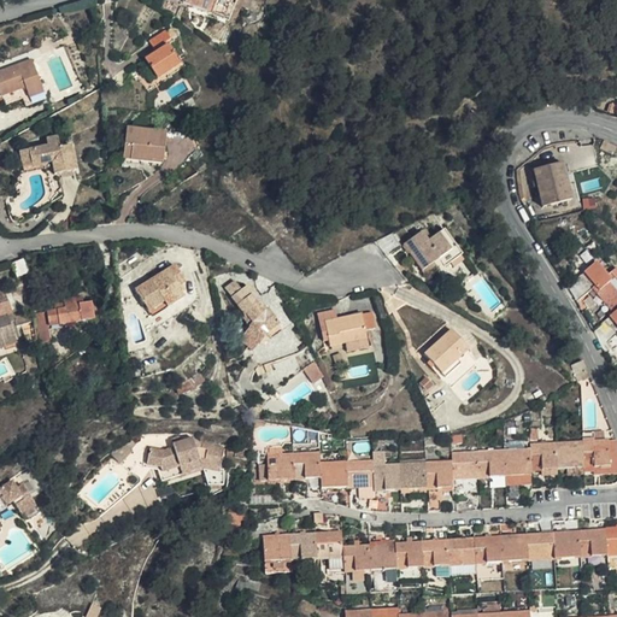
[(150,37),(154,45),(164,39),(175,30),(170,23),(150,37)]
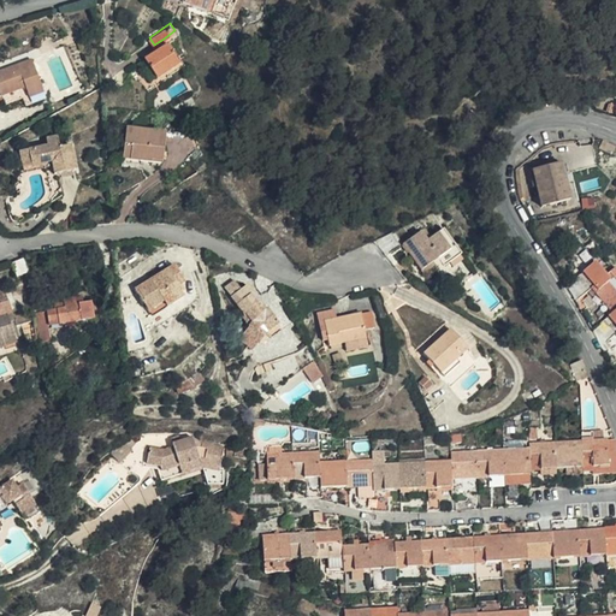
[(164,39),(154,45),(157,51),(167,43),(164,39)]
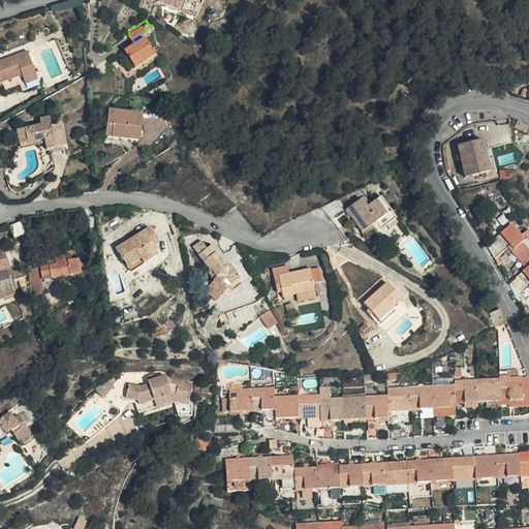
[(144,37),(134,43),(125,50),(136,65),(154,53),(144,37)]
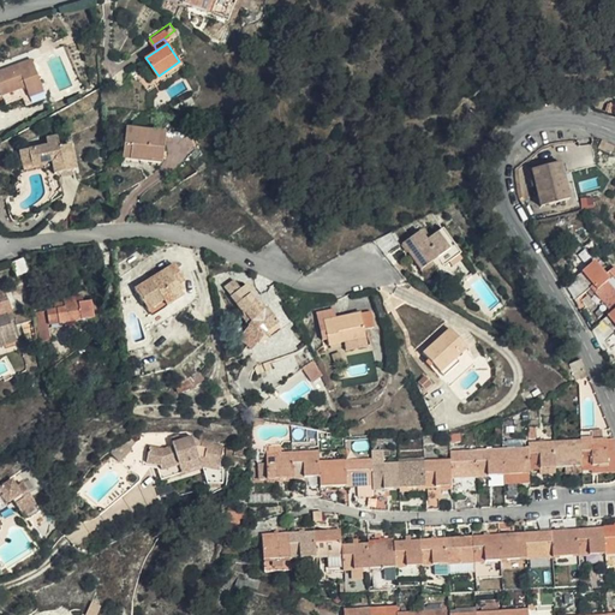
[(37,85),(52,81),(40,47),(0,59),(0,60),(9,83),(34,76),(37,85)]
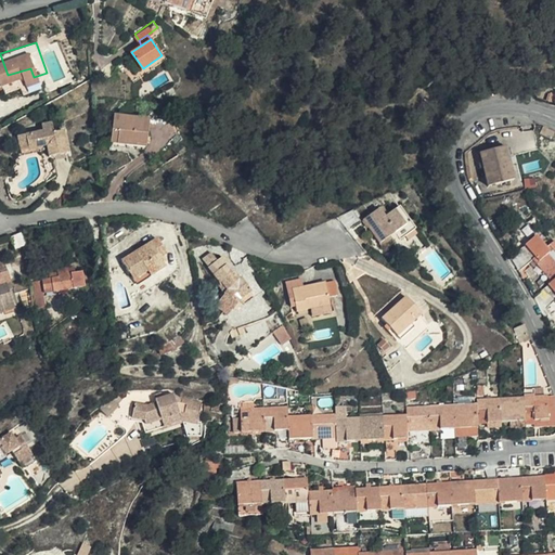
[(124,131),(151,136),(155,107),(121,102),(120,113),(126,114),(124,131)]
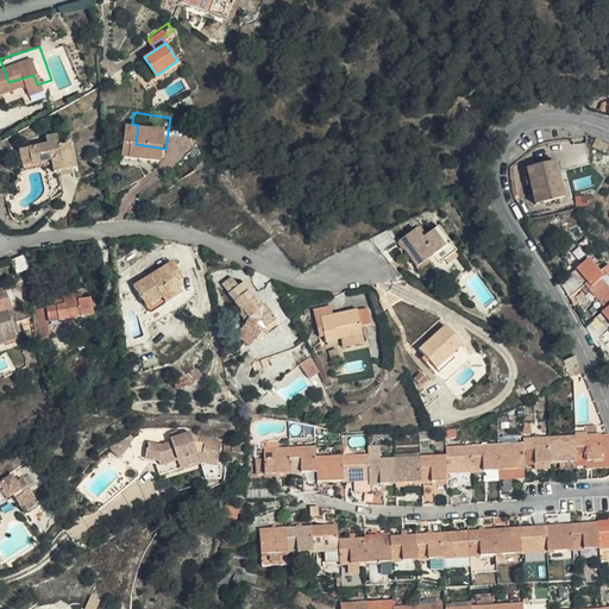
[(18,138),(19,154),(57,150),(57,156),(58,162),(79,158),(75,132),(64,133),(63,124),(51,125),(52,133),(18,138)]
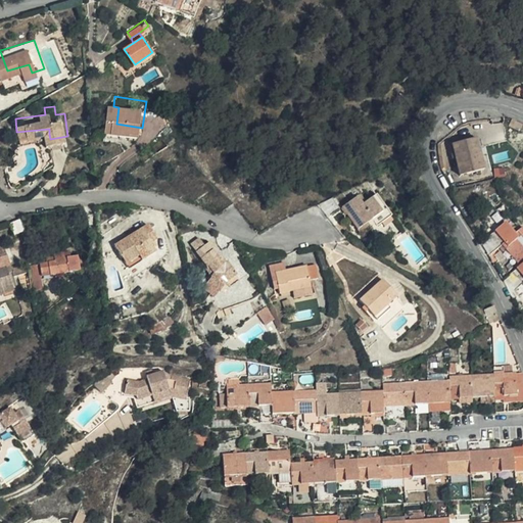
[(521,123),(510,119),(508,126),(518,130),(521,123)]
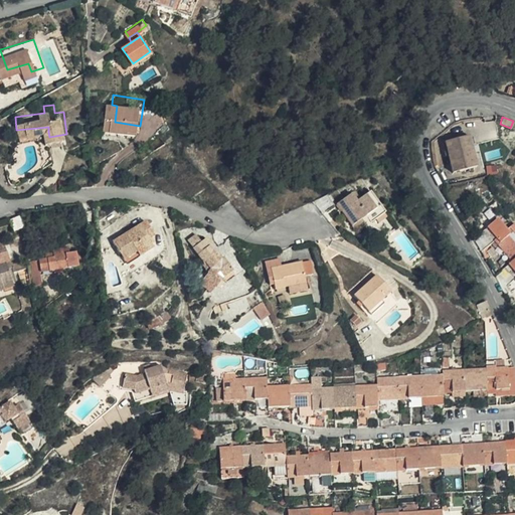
[(48,127),(16,130),(17,136),(48,132),(48,127)]
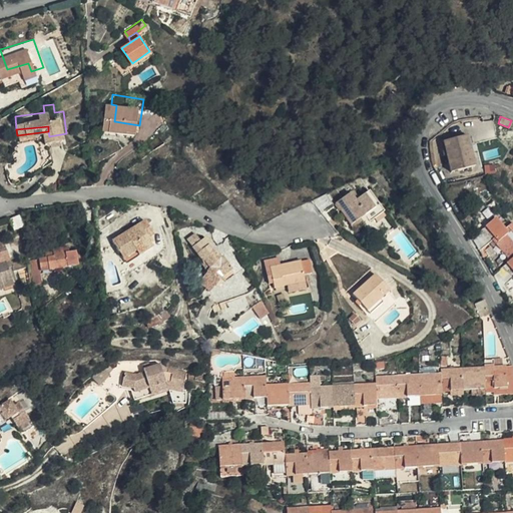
[(452,171),(475,165),(467,135),(444,141),(452,171)]
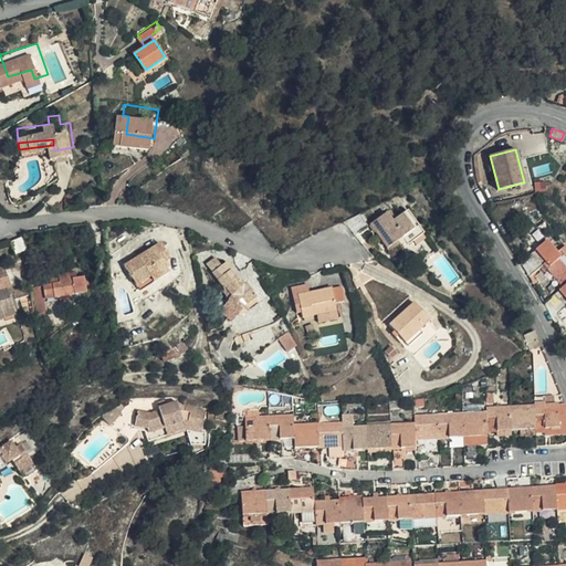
[(420,202),(406,211),(401,213),(397,207),(381,217),(387,227),(395,221),(399,229),(391,234),(397,243),(408,238),(416,233),(418,239),(436,229),(420,202)]
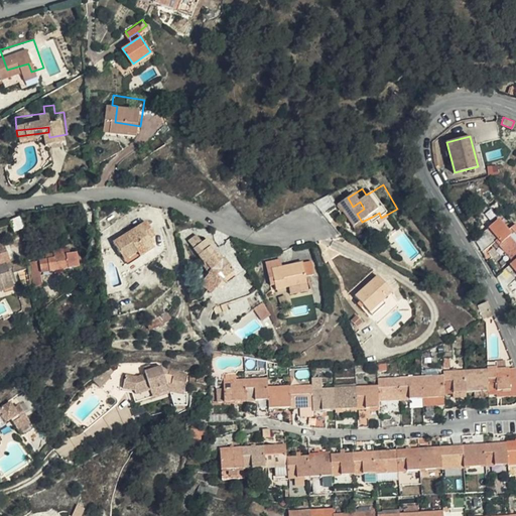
[(366,195),(370,192),(367,186),(362,188),(366,195)]
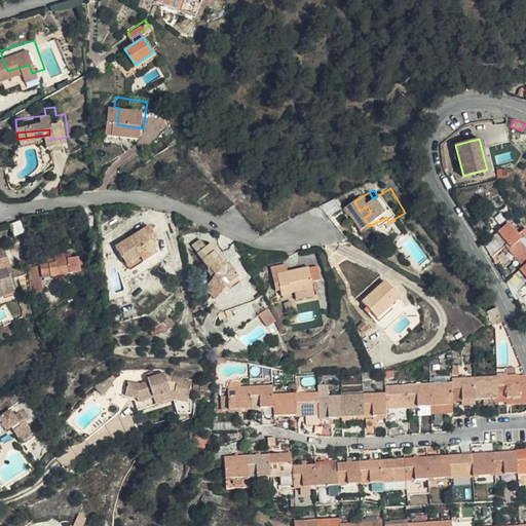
[(367,205),(360,211),(364,218),(371,213),(367,205)]
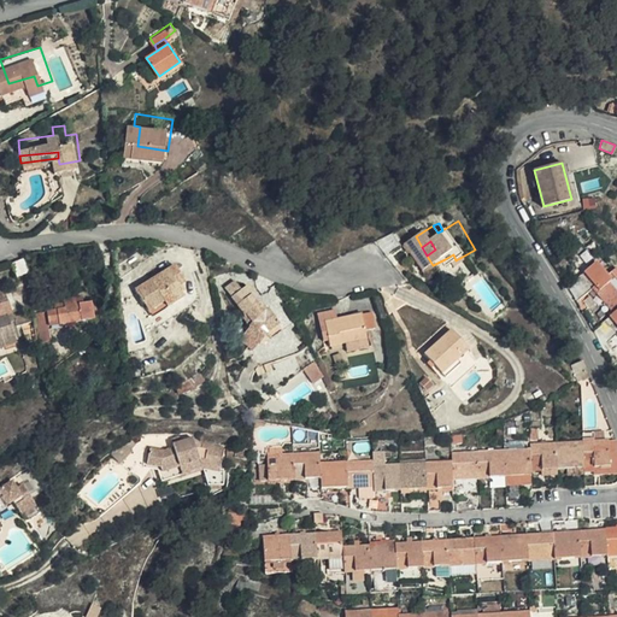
[(165,316),(183,305),(180,299),(197,289),(191,278),(198,275),(188,257),(146,280),(165,316)]
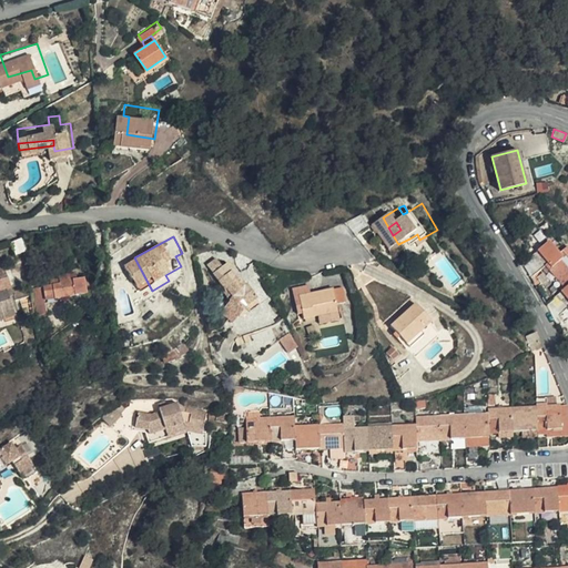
[(22,239),(13,242),(18,254),(27,250),(22,239)]
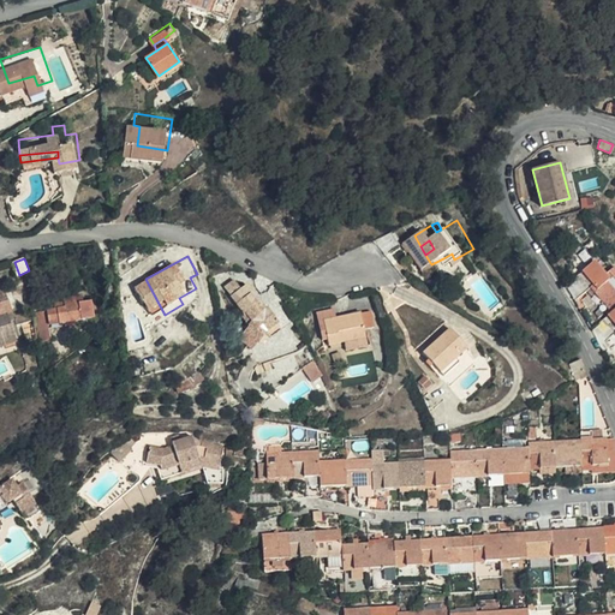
[(446,263),(443,258),(431,264),(435,269),(446,263)]
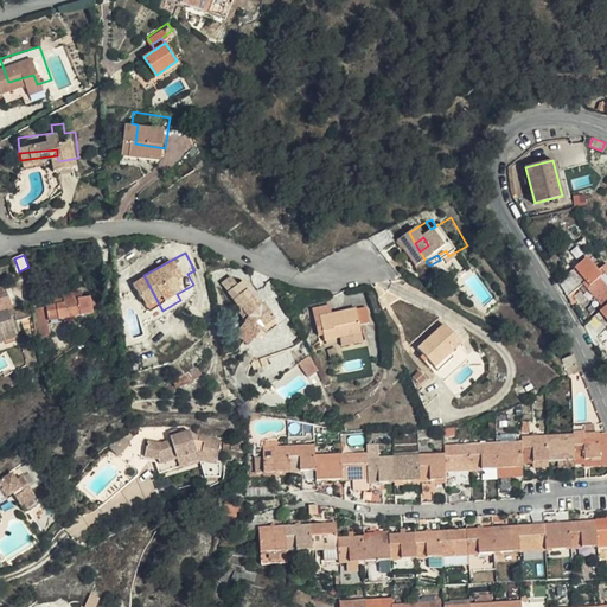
[(606,320),(606,263),(598,272),(587,259),(572,272),(582,285),(604,310),(600,313),(606,320)]
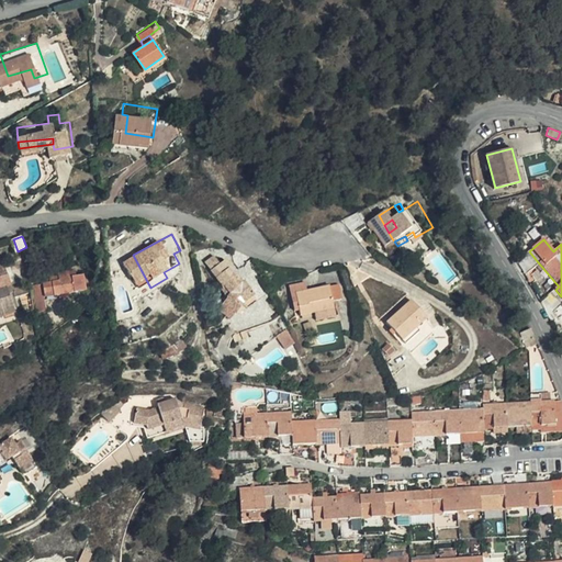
[(164,272),(167,278),(188,266),(190,261),(189,245),(180,250),(173,254),(179,263),(164,272)]
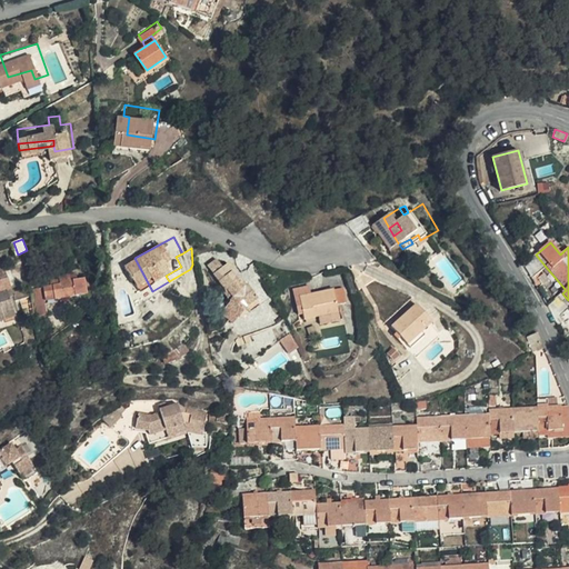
[(231,307),(243,317),(255,299),(253,297),(260,289),(262,292),(268,288),(259,273),(256,277),(249,268),(247,270),(240,260),(242,258),(238,251),(232,256),(227,248),(218,255),(232,279),(237,278),(245,290),(231,307)]
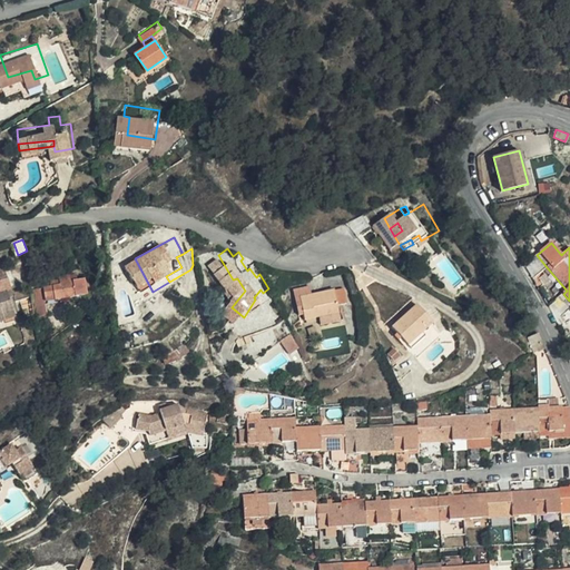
[(547,267),(537,255),(526,264),(536,276),(547,267)]
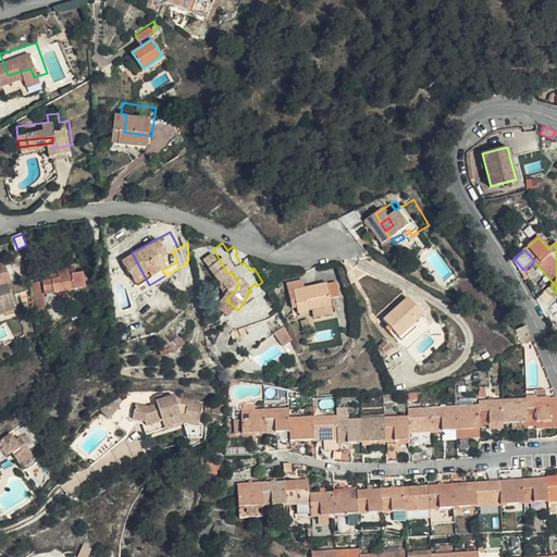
[(41,280),(47,305),(60,301),(58,288),(96,280),(95,273),(98,272),(96,264),(86,267),(85,261),(69,265),(69,269),(60,270),(61,275),(41,280)]
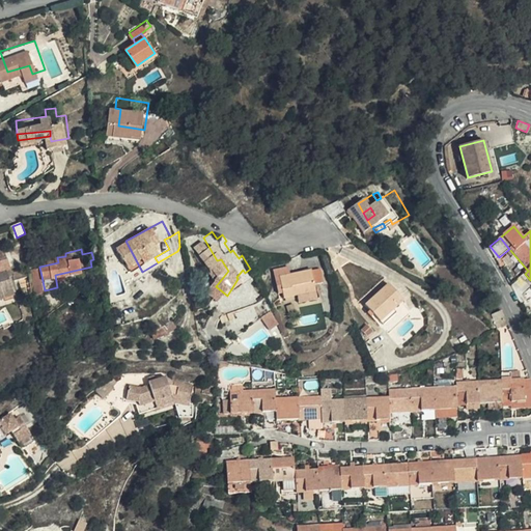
[(0,298),(25,289),(18,268),(25,264),(23,255),(1,260),(4,271),(0,272),(0,298)]
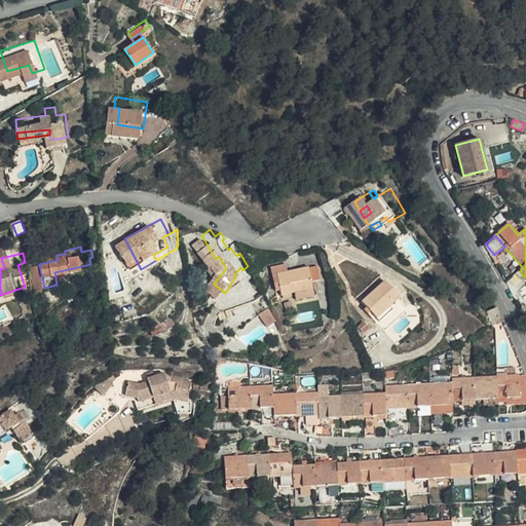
[(285,274),(294,270),(292,262),(275,267),(283,288),(288,287),(285,274)]
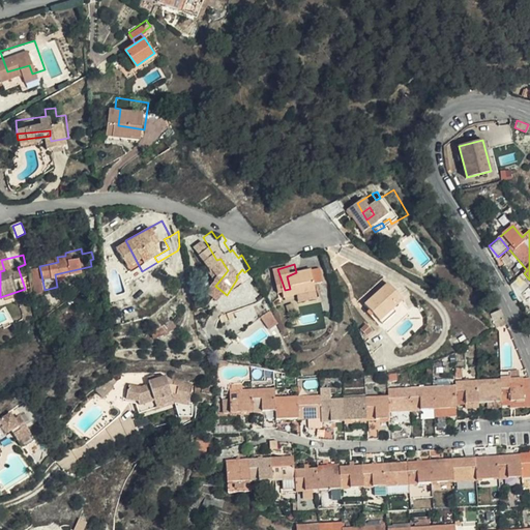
[(317,266),(296,272),(287,276),(290,289),(291,294),(301,291),(305,301),(325,295),(317,266)]
